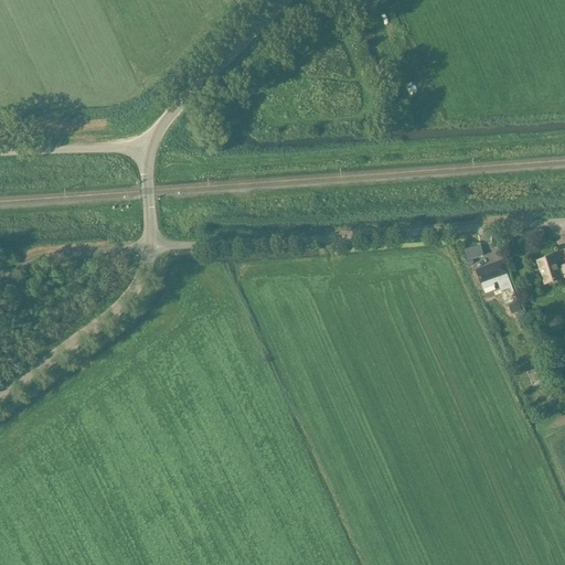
[(480,247),(465,252),(468,260),(483,256),(480,247)]
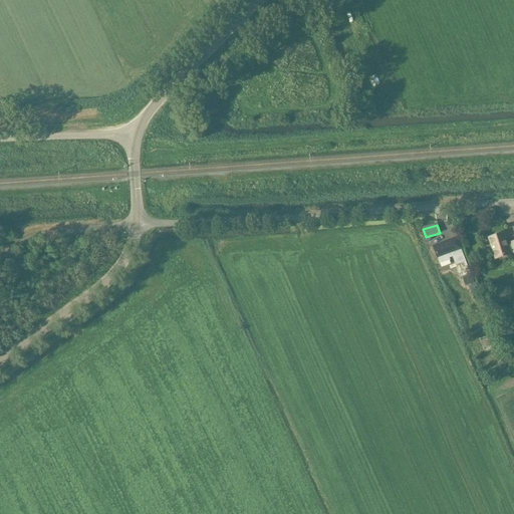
[(504,234),(490,238),(496,258),(513,253),(513,255),(513,241),(510,243),(510,245),(507,246),(504,234)]
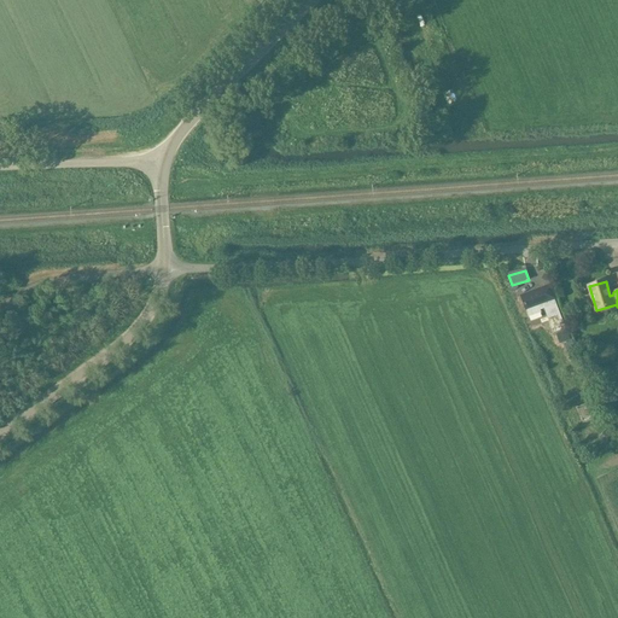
[(522,296),(529,318),(541,313),(541,310),(544,309),(554,332),(565,328),(554,297),(551,298),(546,287),(522,296)]
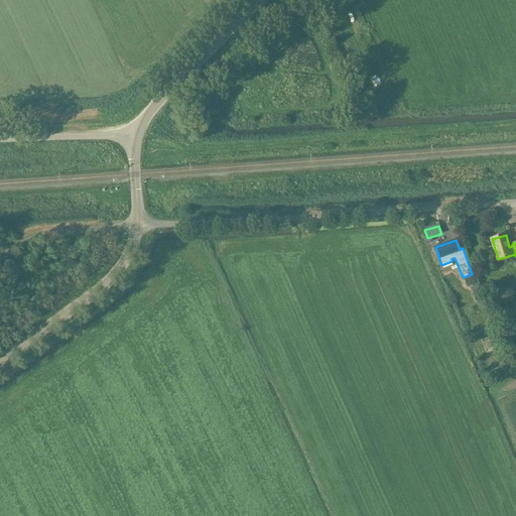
[(484,301),(477,285),(472,287),(478,304),(484,301)]
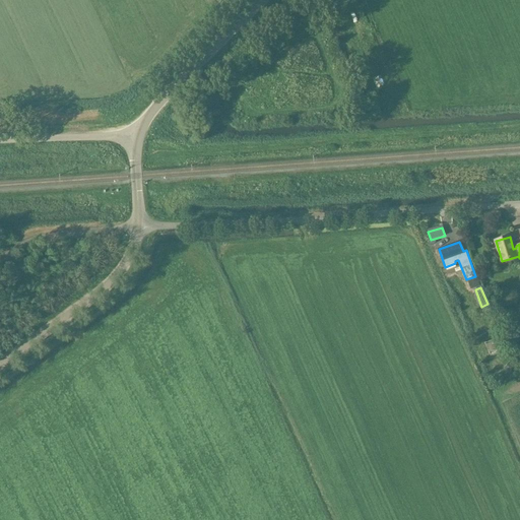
[(498,351),(493,339),(484,342),(490,354),(498,351)]
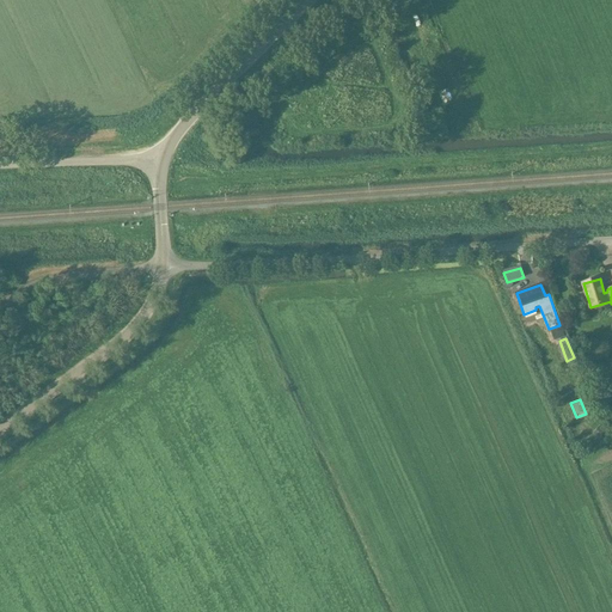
[(592,434),(599,440),(605,433),(598,428),(592,434)]
